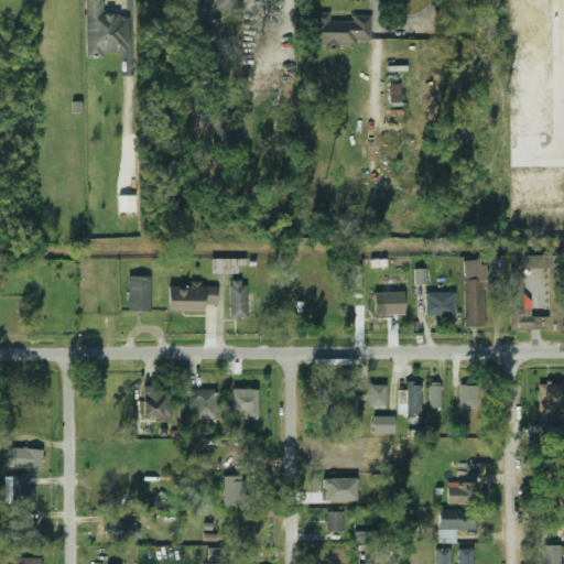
[(85,0),(87,58),(102,58),(102,52),(129,52),(129,14),(102,14),(102,0),(85,0)]
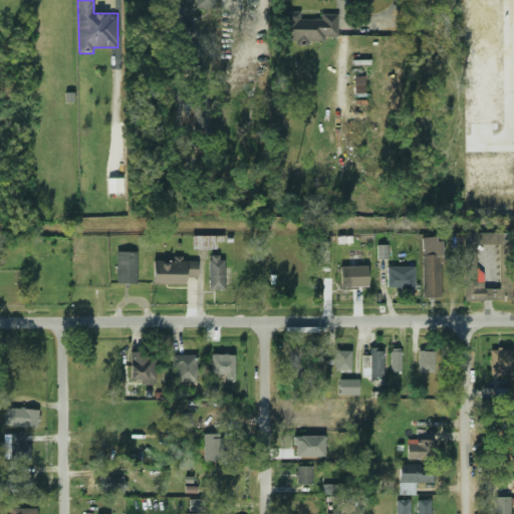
[(185,0),(185,8),(217,9),(216,0),(185,0)]
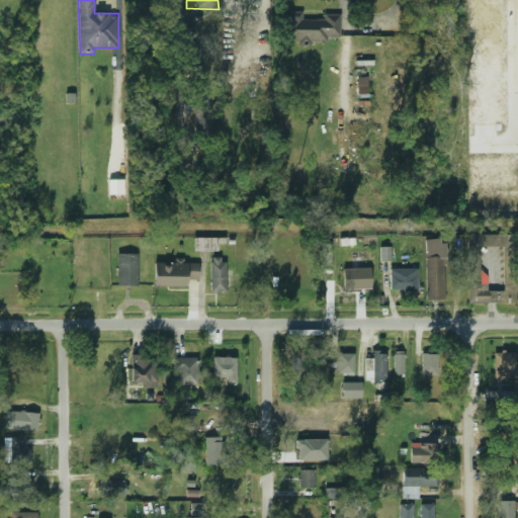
[(327,41),(327,37),(339,37),(339,14),(322,14),(322,19),(300,19),(300,14),(280,14),(280,40),(327,41)]
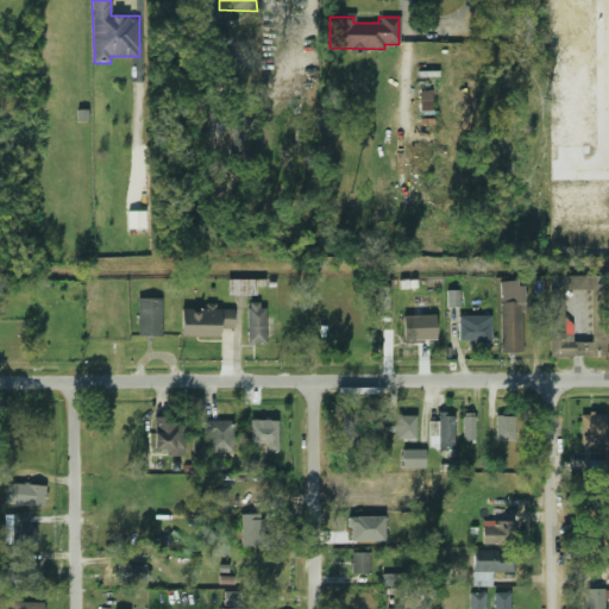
[(433,90),(421,90),(421,111),(433,111),(433,90)]
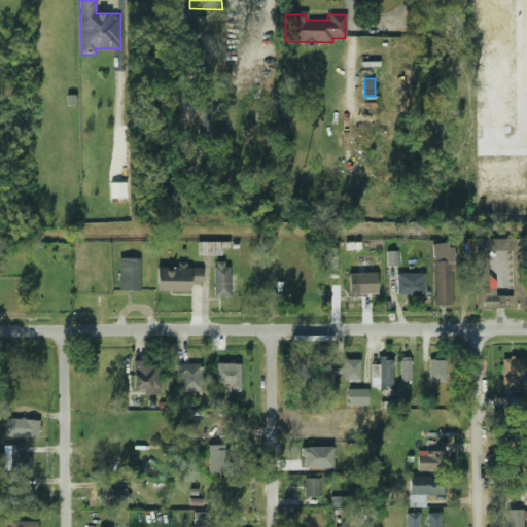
[(112,199),(125,200),(125,185),(112,185),(112,199)]
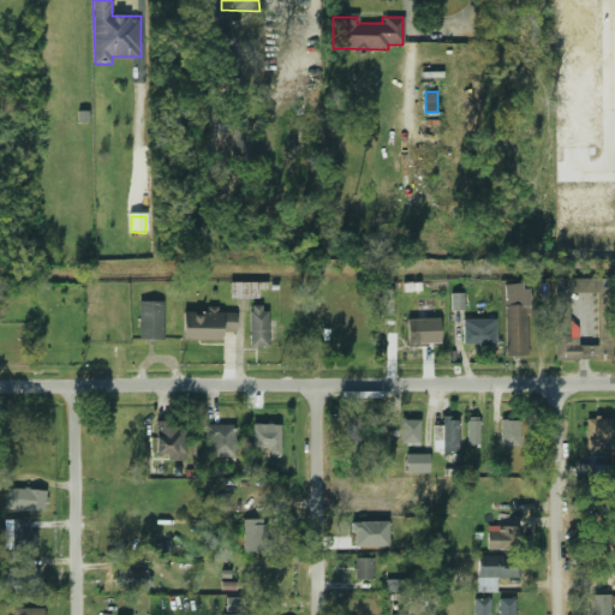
[(555,360),(611,360),(610,291),(596,291),(597,346),(571,346),(571,281),(554,281),(555,360)]
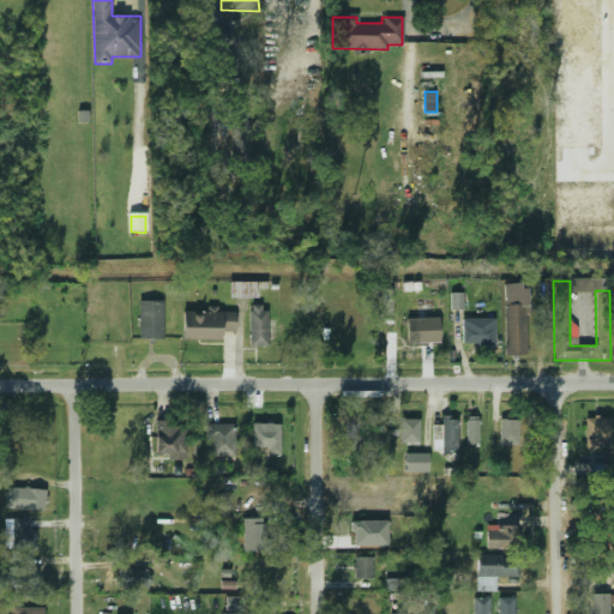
[(259,282),(230,282),(232,298),(259,298),(259,282)]
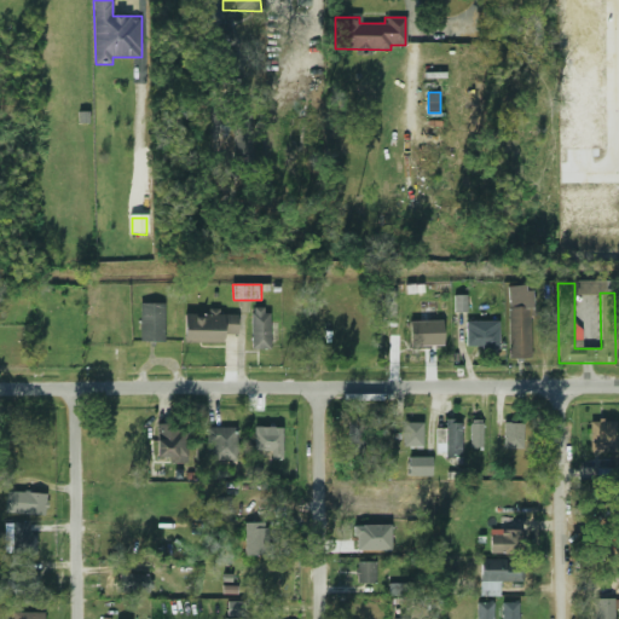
[(508,358),(531,358),(531,285),(508,285),(508,358)]
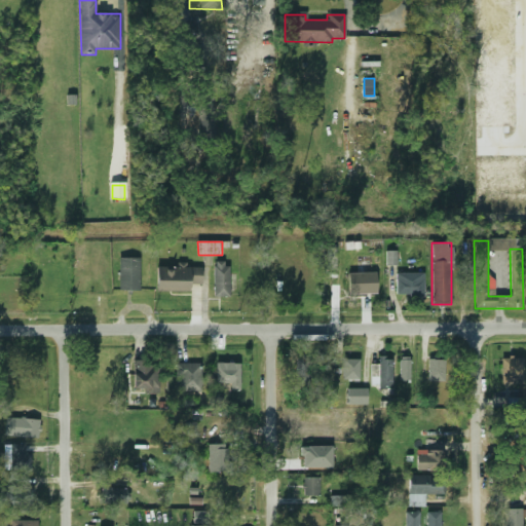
[(337,248),(328,248),(327,269),(336,269),(337,248)]
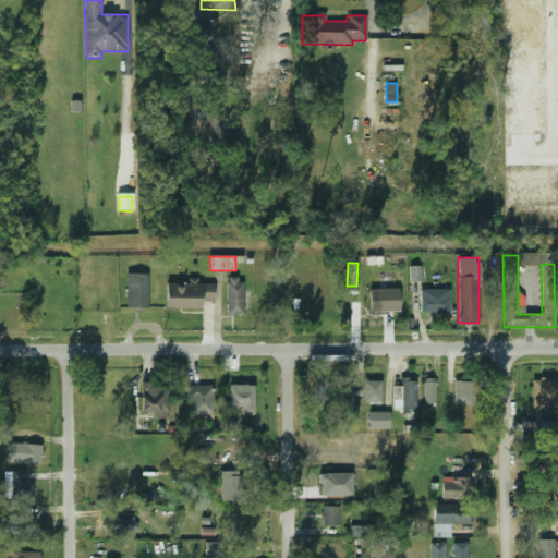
[(422,266),(410,266),(411,281),(422,281),(422,266)]
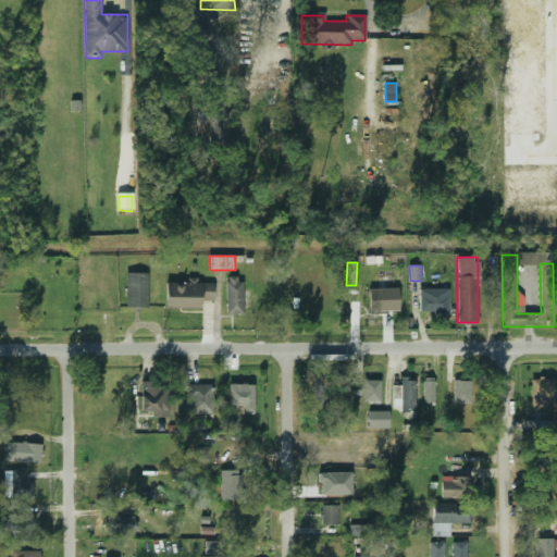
[(125,309),(147,309),(147,273),(125,273),(125,309)]
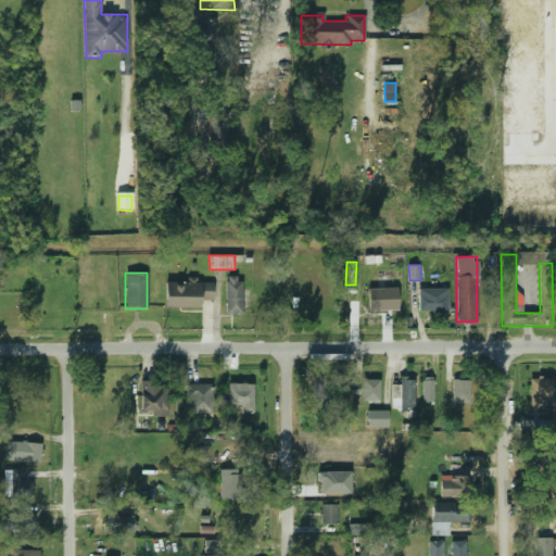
[(225,314),(241,314),(241,277),(225,277),(225,314)]
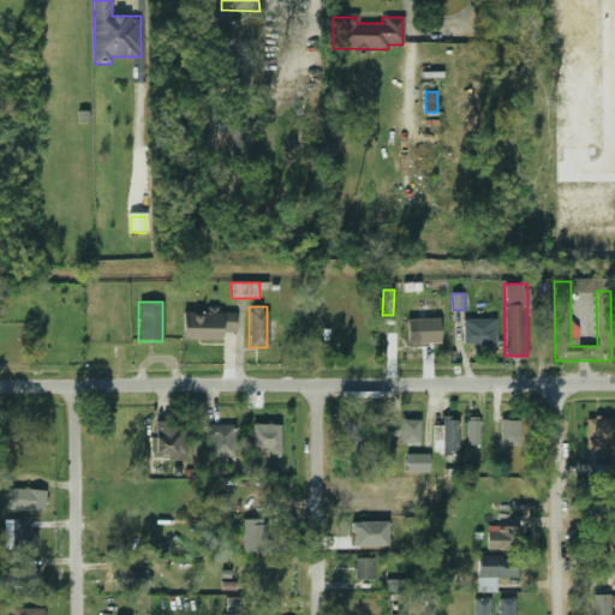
[(181,312),(181,341),(221,341),(221,332),(234,332),(234,312),(181,312)]
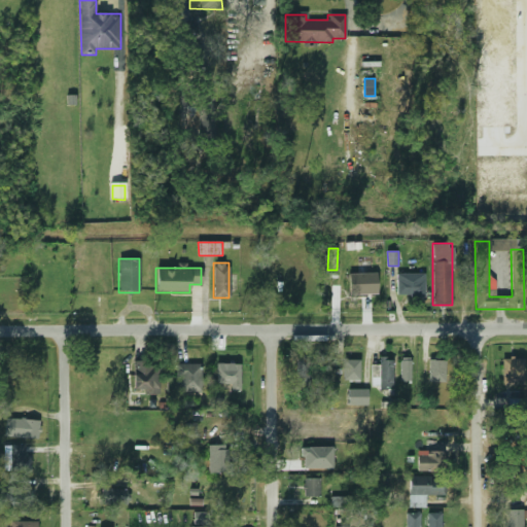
[(376,273),(348,273),(348,293),(376,293),(376,273)]
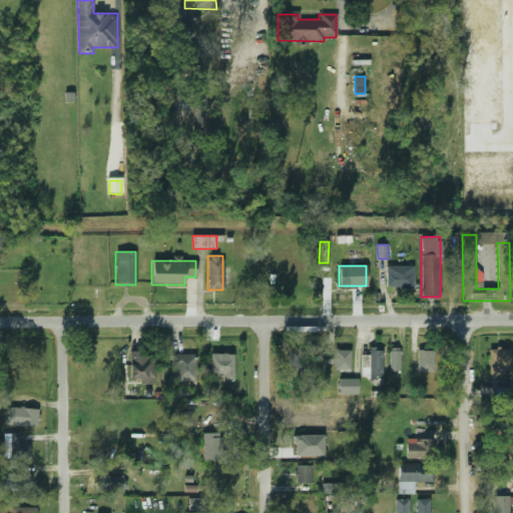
[(413,288),(413,266),(385,266),(385,288),(413,288)]
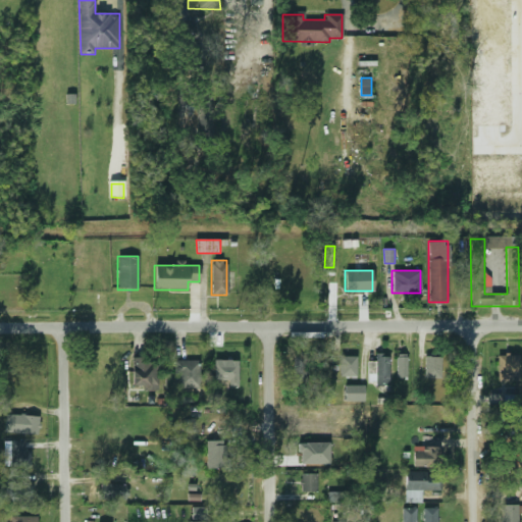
[(306,381),(306,355),(293,355),(293,381),(306,381)]
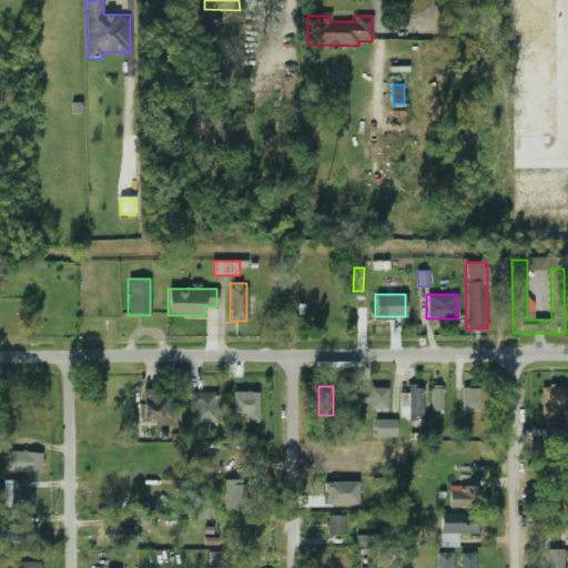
[(423,418),(423,386),(407,386),(407,398),(399,398),(399,418),(423,418)]
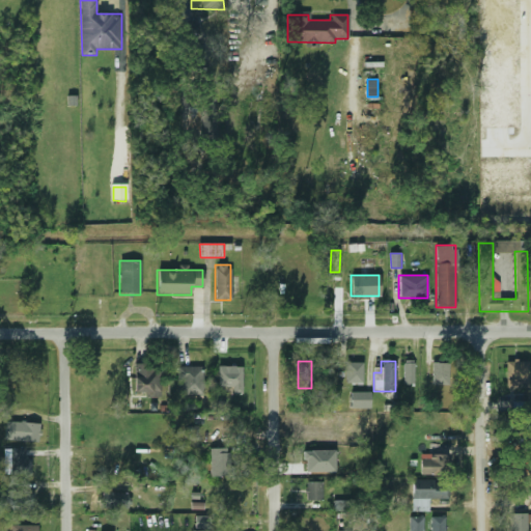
[(402,385),(419,385),(419,362),(402,362),(402,385)]
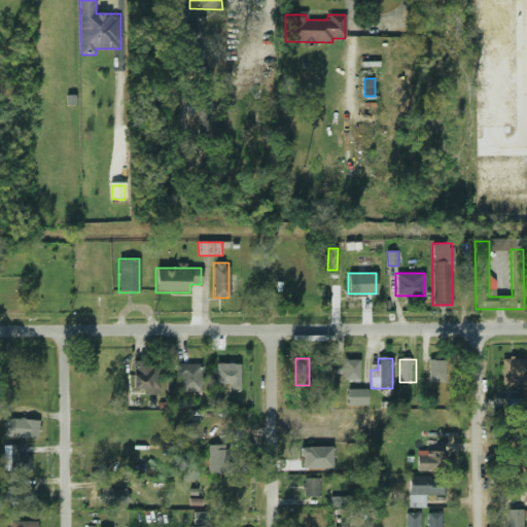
[(523,379),(523,359),(501,359),(501,379),(523,379)]
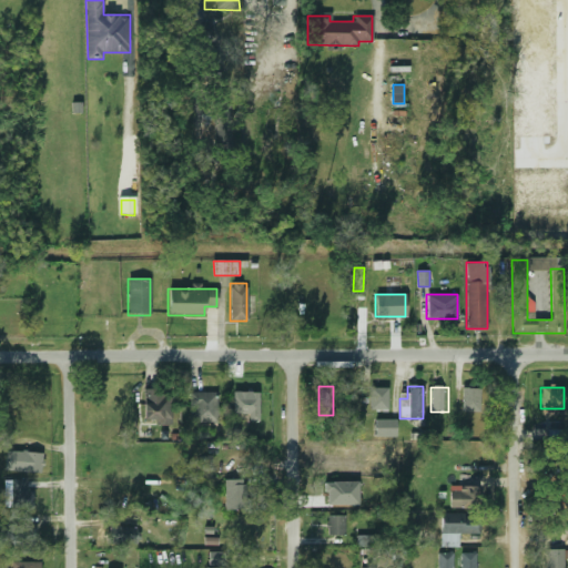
[(387,411),(387,388),(373,388),(373,411),(387,411)]
